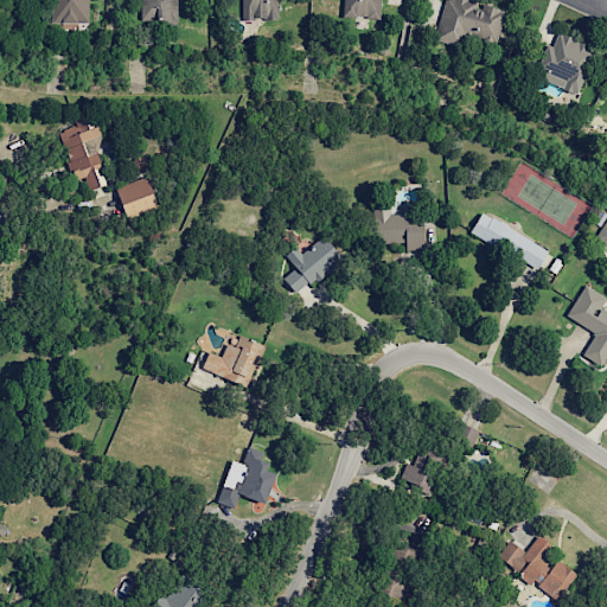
[(52,0),(90,0),(90,20),(53,20),(52,0)]
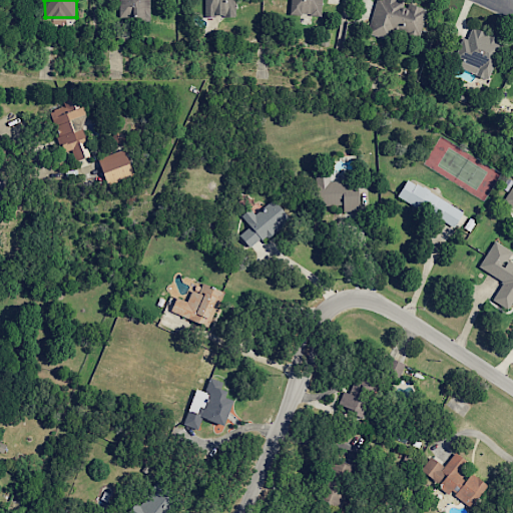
[(150,0),(151,21),(135,21),(135,16),(120,16),(119,0),(150,0)]
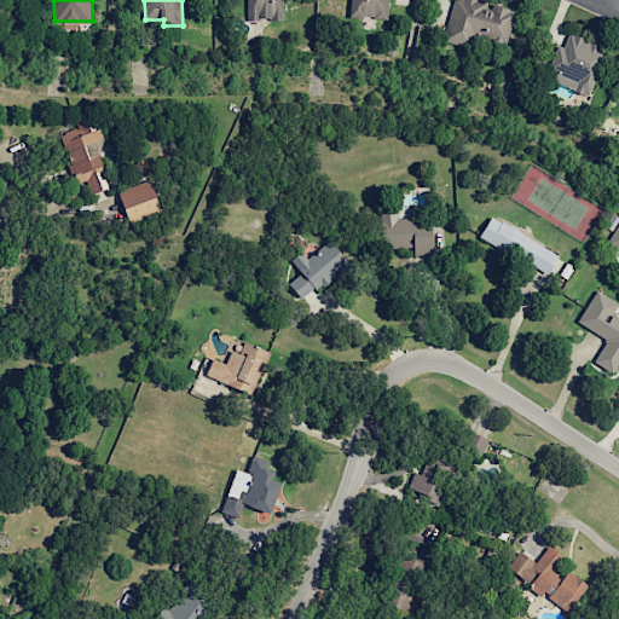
[(281,0),(281,17),(243,17),(243,0),(281,0)]
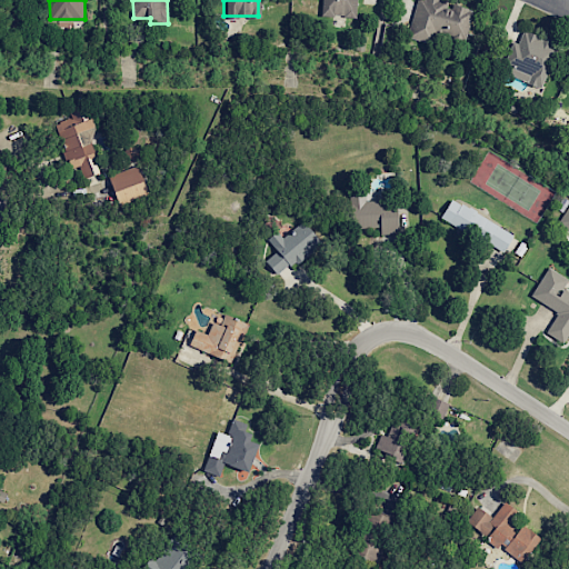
[(322,0),(355,0),(353,18),(321,16),(322,0)]
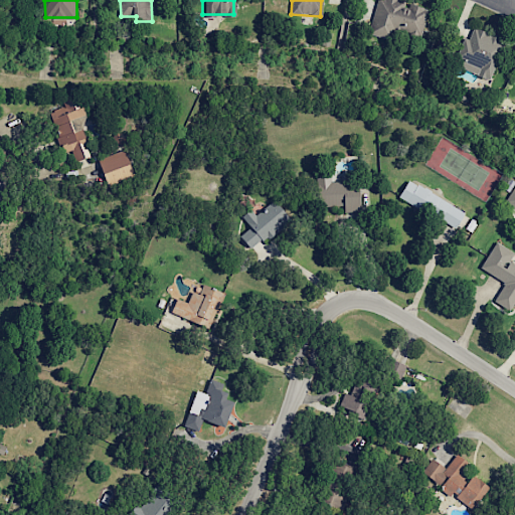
[(419,35),(392,28),(389,39),(366,32),(375,0),(397,0),(401,1),(399,6),(405,8),(407,3),(421,6),(420,10),(425,11),(419,35)]
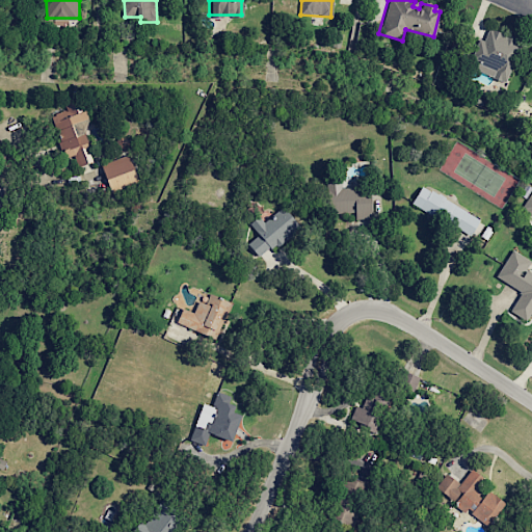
[(520,42),(503,83),(490,78),(494,70),(469,59),(477,38),(482,41),(487,28),(520,42)]
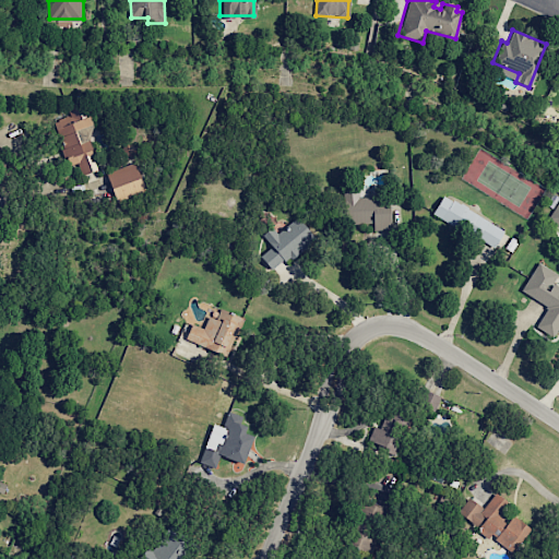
[(84,174),(80,161),(70,165),(55,121),(71,116),(69,107),(84,102),(87,109),(92,108),(97,122),(92,139),(97,154),(95,155),(99,169),(84,174)]
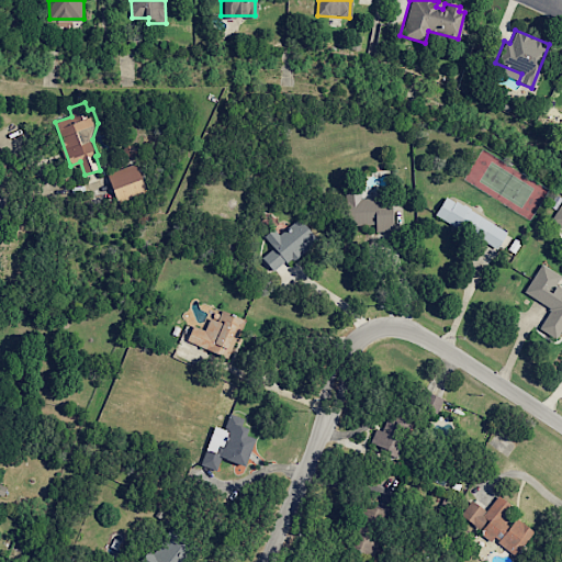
[(122,150),(128,141),(142,149),(135,159),(122,150)]
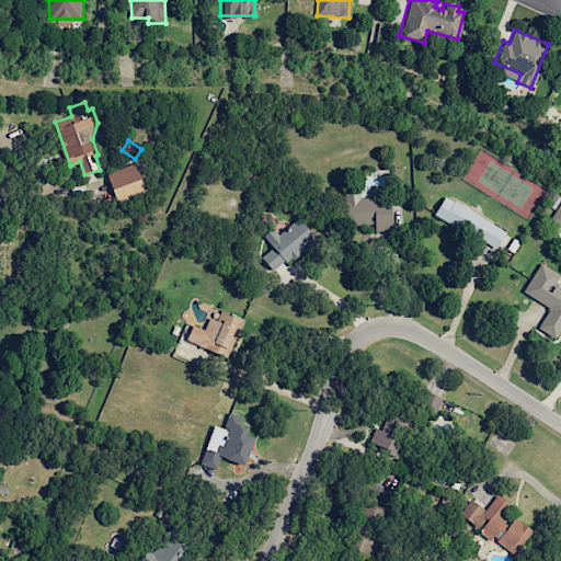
[(107,173),(140,161),(151,192),(118,204),(107,173)]
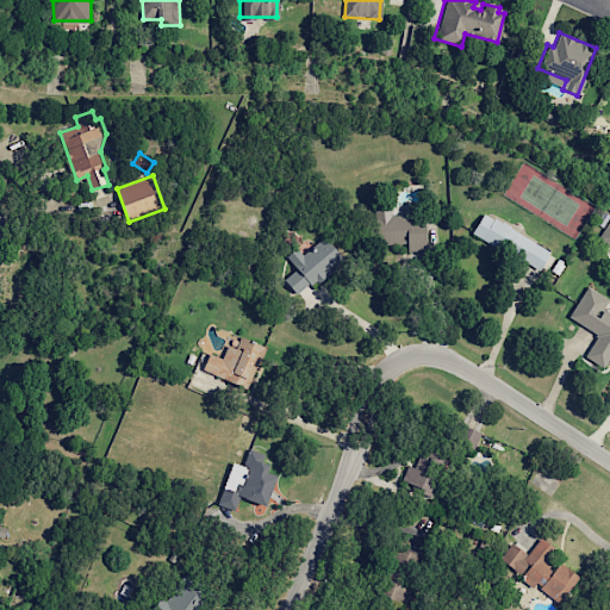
[(430,249),(410,250),(410,243),(379,244),(377,203),(394,201),(394,215),(428,213),(430,249)]
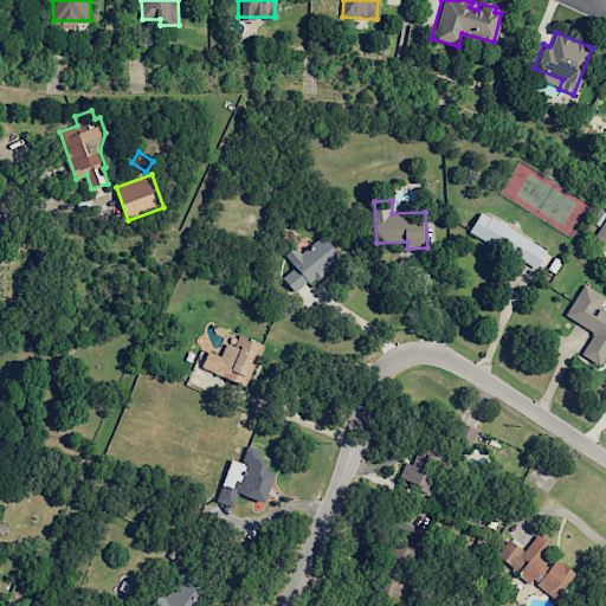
[(471,230),(483,208),(550,247),(539,269),(471,230)]
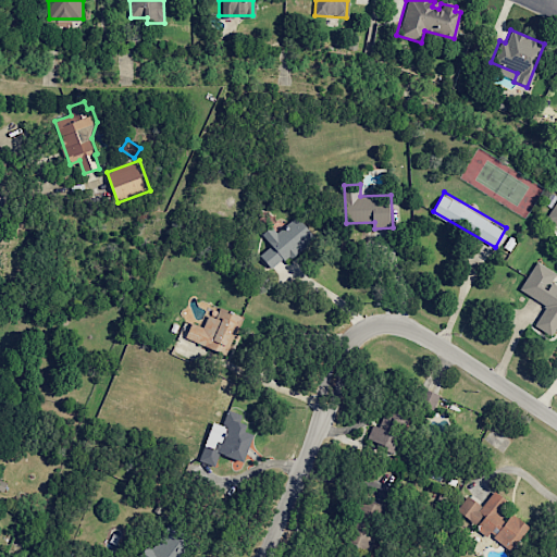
[(556,199),(545,218),(556,224),(556,199)]
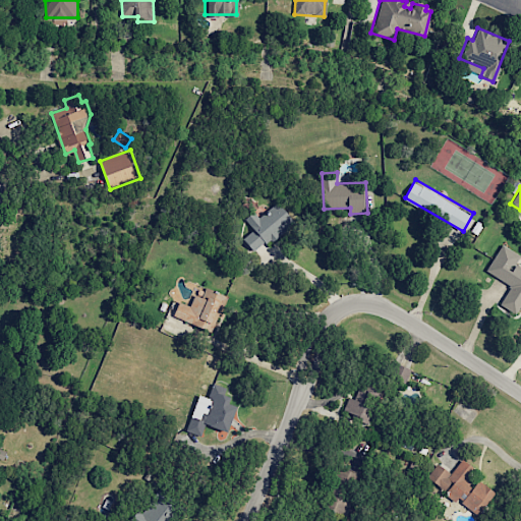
[(269,245),(267,242),(254,252),(242,239),(254,229),(246,219),(255,211),(261,217),(279,200),(297,221),(269,245)]
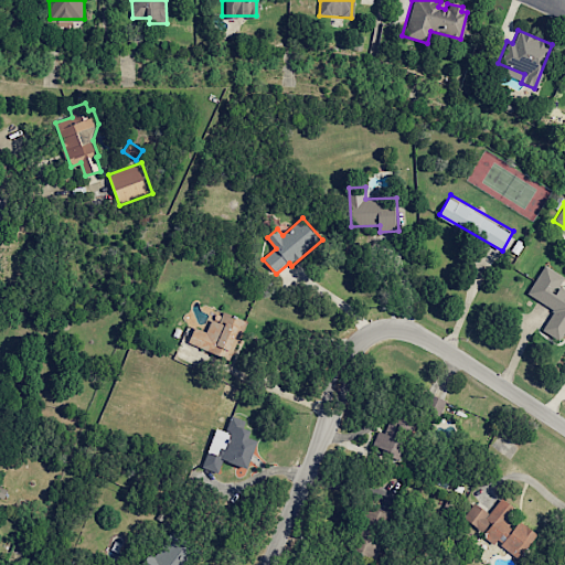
[(564,324),(556,340),(540,330),(552,310),(525,294),(542,265),(563,277),(557,286),(564,290),(564,324)]
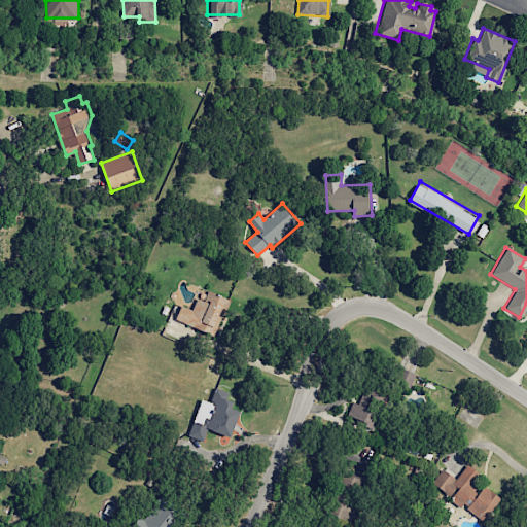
[(215,334),(177,318),(183,304),(195,309),(199,297),(206,300),(210,290),(231,299),(215,334)]
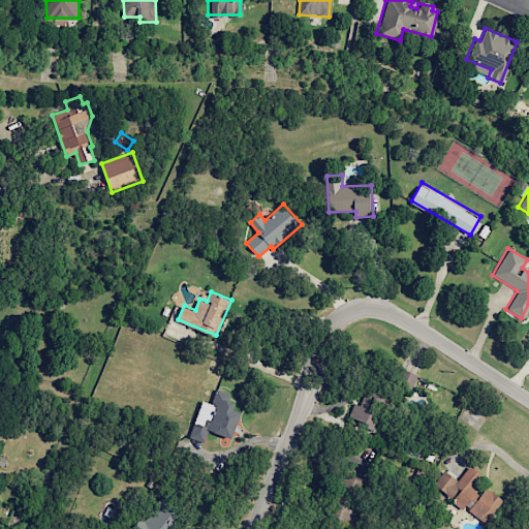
[(396,383),(403,366),(421,373),(414,391),(396,383)]
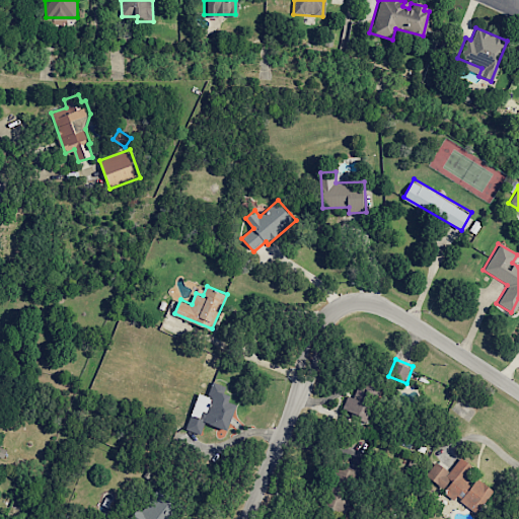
[(369,423),(342,413),(349,394),(355,396),(365,370),(386,378),(369,423)]
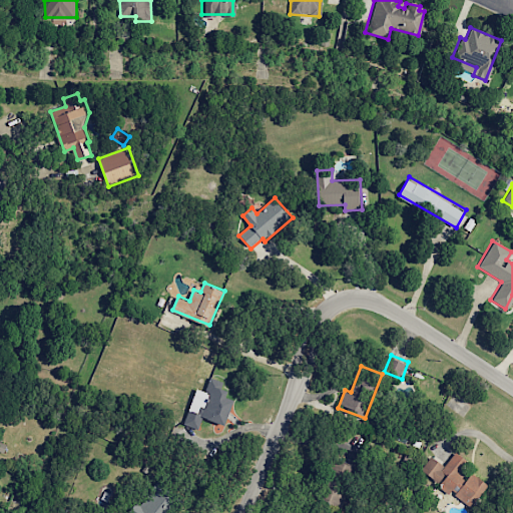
[(198,412),(211,376),(224,380),(221,387),(231,390),(229,395),(238,399),(228,426),(204,417),(199,430),(184,425),(189,408),(198,412)]
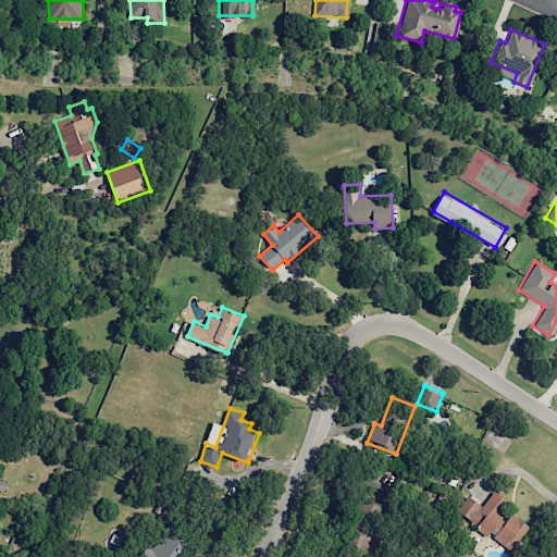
[(496,536),(497,534),(494,531),(490,536),(458,510),(471,494),(483,505),(496,489),(510,500),(500,511),(506,516),(504,518),(508,521),(516,512),(532,527),(512,551),(496,536)]
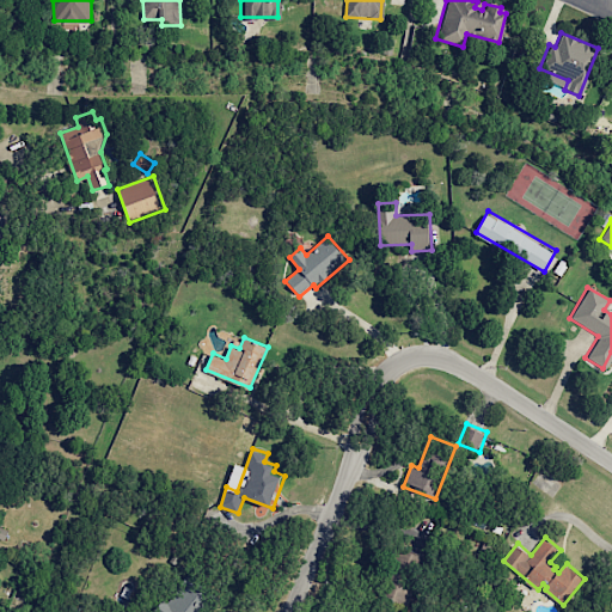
[(408,609),(374,595),(395,543),(428,556),(408,609)]
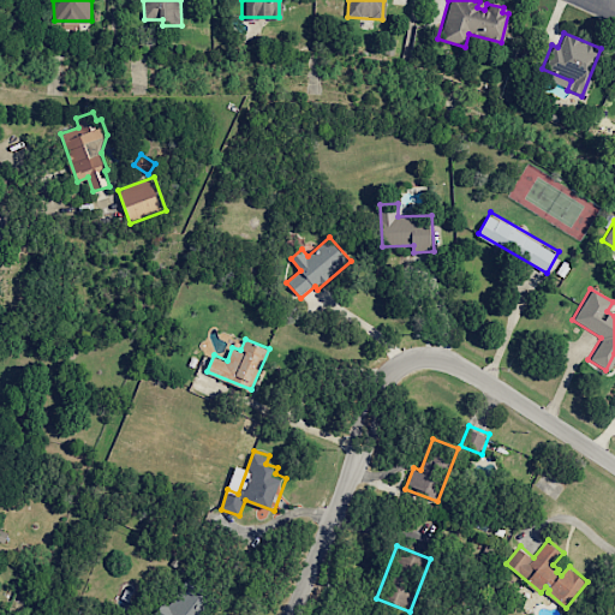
[(208,614),(160,614),(189,579),(218,603),(208,614)]
